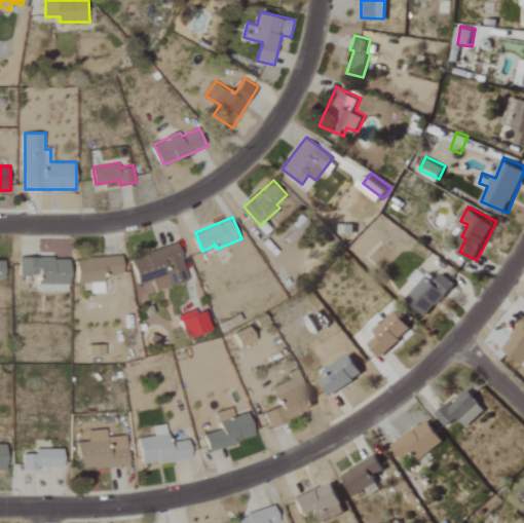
[(133,255),(142,286),(147,284),(149,291),(191,278),(180,241),(133,255)]
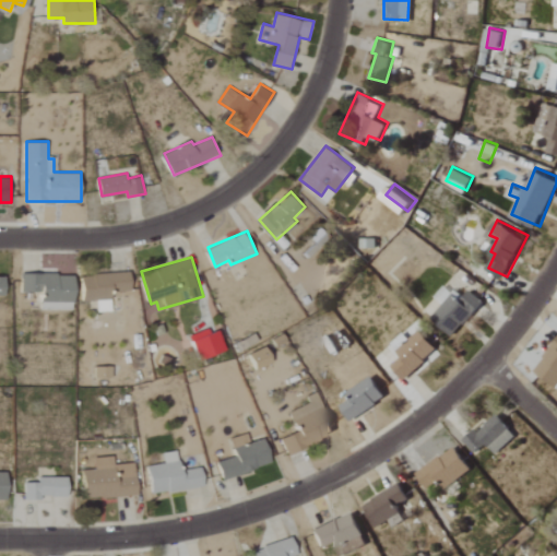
[(84,299),(98,298),(99,310),(115,309),(114,290),(132,288),(131,270),(83,272),(84,299)]
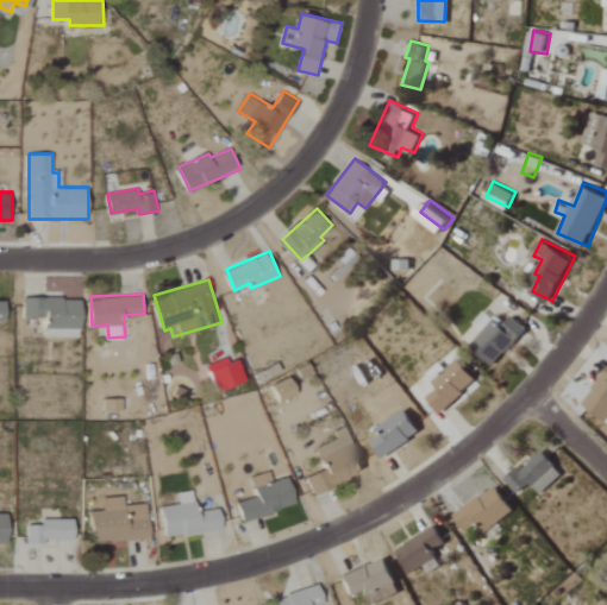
[(47,334),(82,334),(82,296),(25,295),(25,315),(47,315),(47,334)]
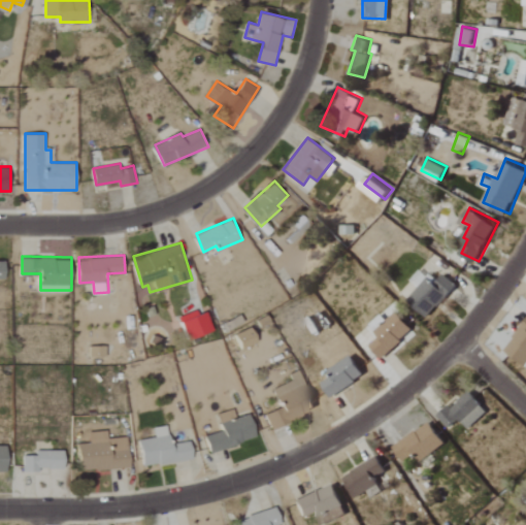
[(460,284),(448,272),(438,282),(430,274),(411,297),(431,316),(460,284)]
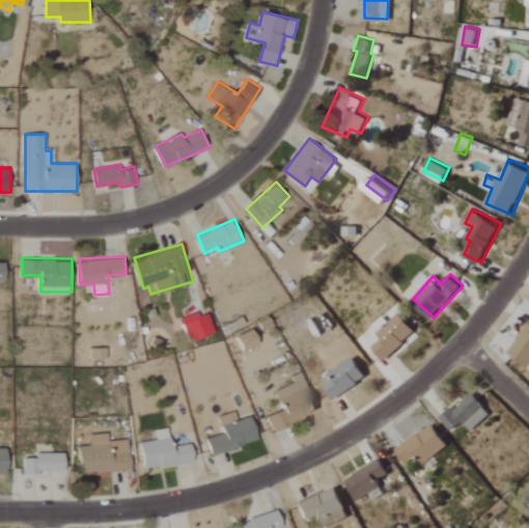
[(209,311),(201,315),(198,309),(182,316),(192,340),(216,330),(209,311)]
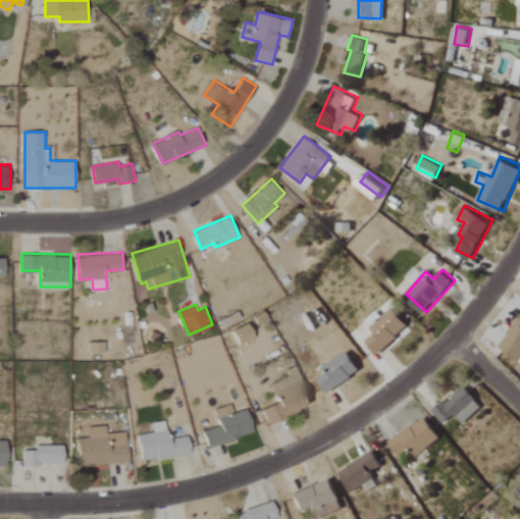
[(412,323),(395,306),(385,315),(379,308),(368,319),(378,330),(369,340),(381,353),(412,323)]
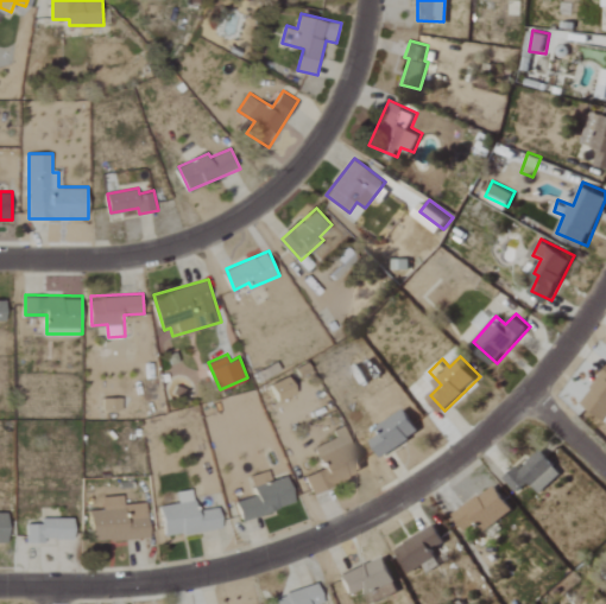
[(281,399),(298,392),(290,374),(273,382),(281,399)]
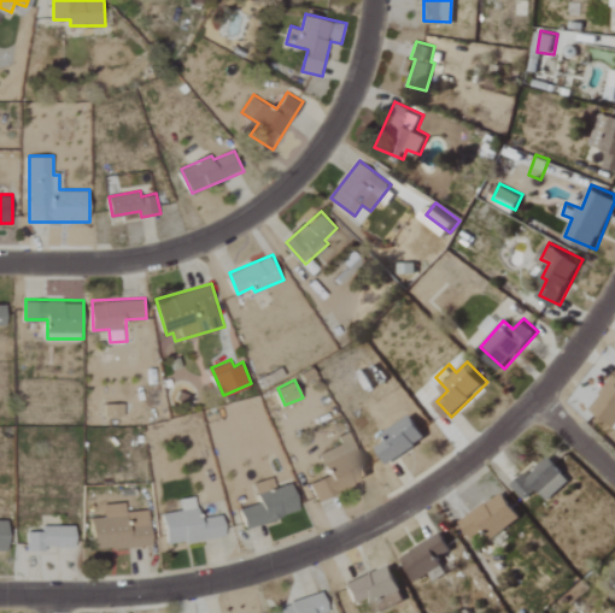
[(106,414),(126,414),(126,402),(107,401),(106,414)]
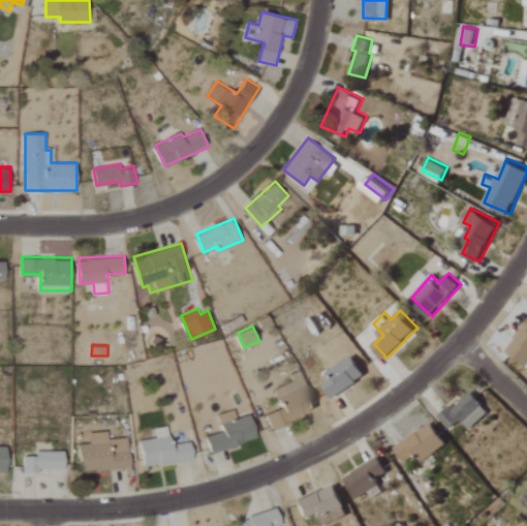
[(335,396),(369,374),(355,353),(332,368),(336,374),(326,381),(335,396)]
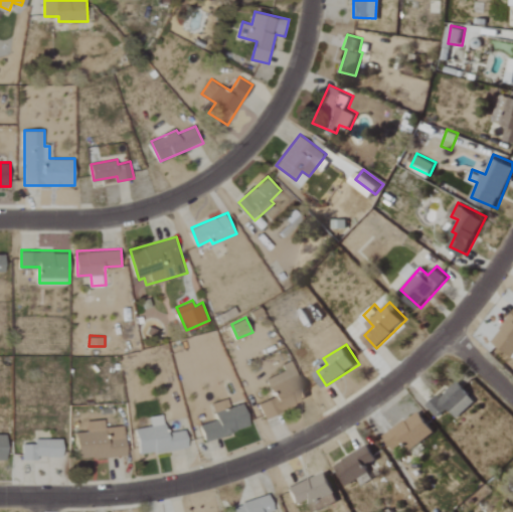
[(269,377),(277,394),(260,402),(267,416),(311,396),(294,358),(284,363),(287,368),(269,377)]
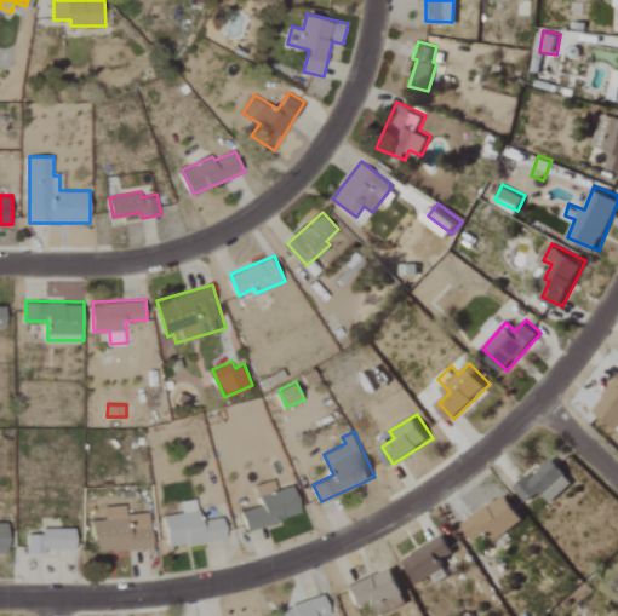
[(542,489),(554,501),(577,479),(554,455),(519,488),(531,500),(542,489)]
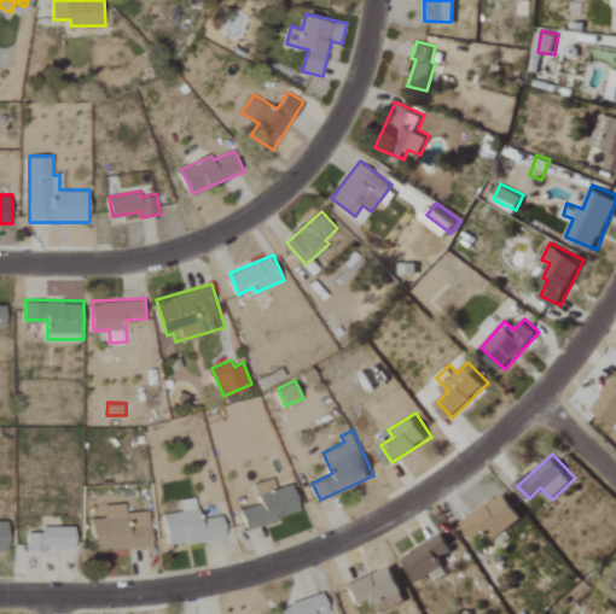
[(248,526),(302,510),(295,481),(277,486),(274,477),(257,481),(262,502),(242,508),(248,526)]
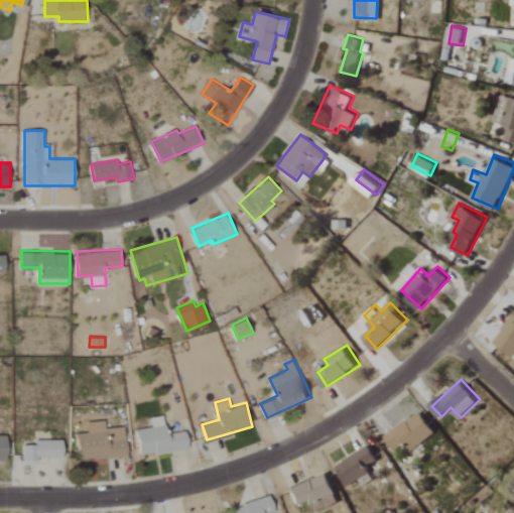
[(408,441),(412,447),(438,431),(425,410),(387,434),(397,450),(408,441)]
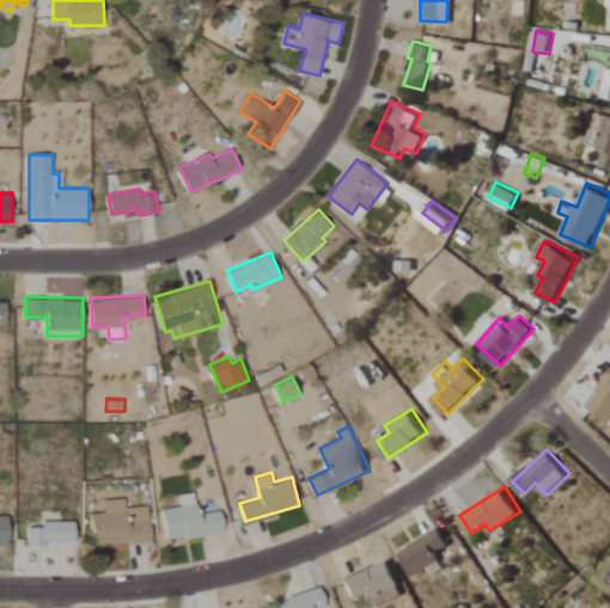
[(180,492),(182,504),(163,507),(168,538),(225,529),(223,509),(199,511),(195,490),(180,492)]
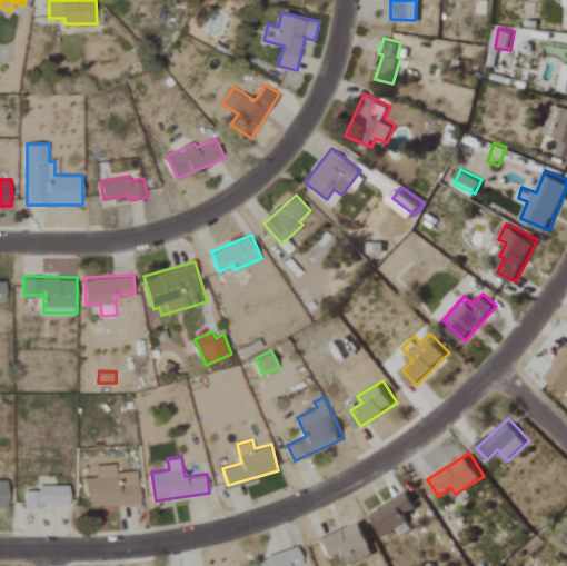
[(139,469),(117,470),(116,463),(98,464),(98,476),(87,476),(88,505),(141,503),(139,469)]
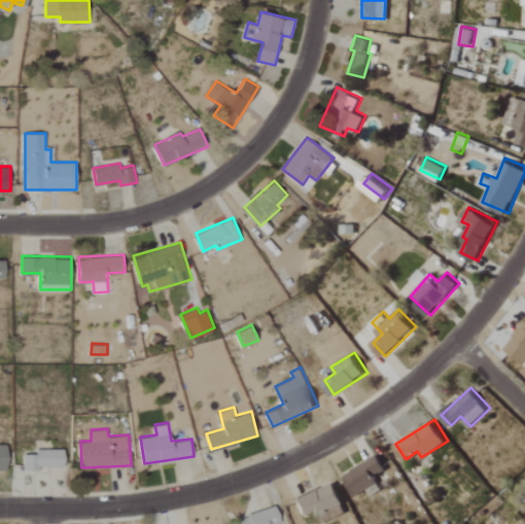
[(0,469),(8,470),(8,443),(0,442),(0,469)]
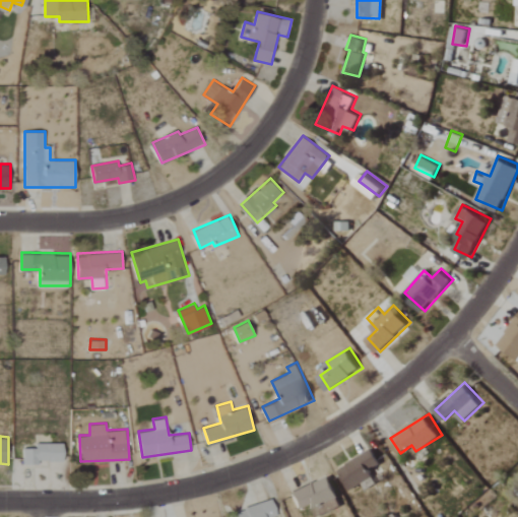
[(24,447),(24,463),(40,463),(40,459),(65,460),(65,442),(37,442),(37,447),(24,447)]
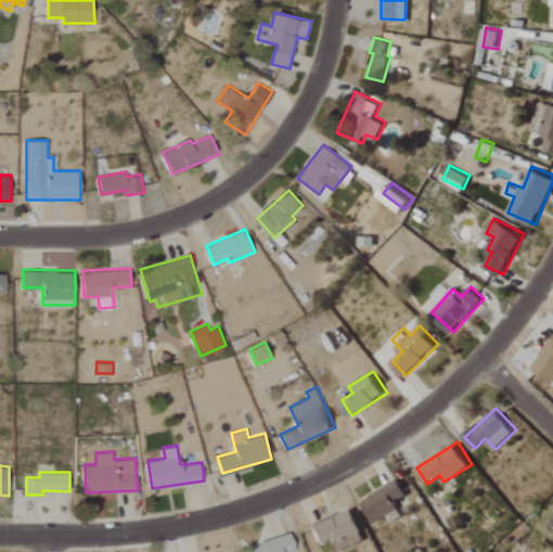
[(409,493),(401,478),(363,499),(376,521),(401,508),(397,500),(409,493)]
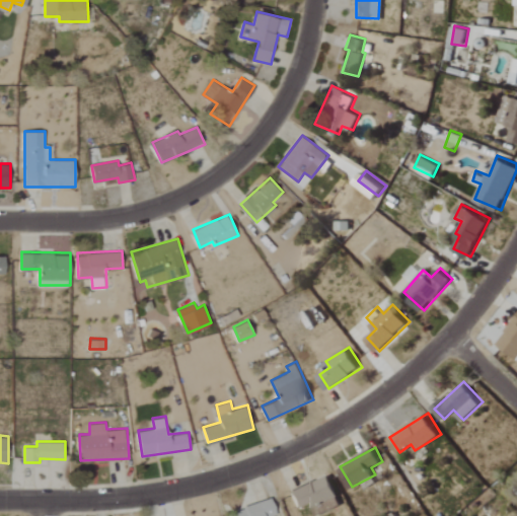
[(292,490),(299,506),(311,500),(317,515),(344,503),(330,472),(292,490)]
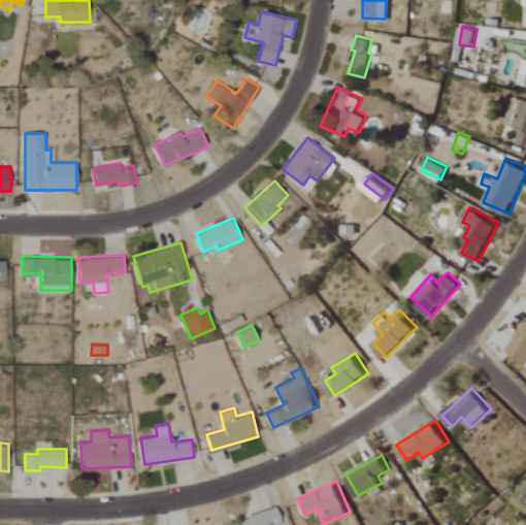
[(273,524),(283,522),(277,505),(237,519),(238,524),(273,524)]
